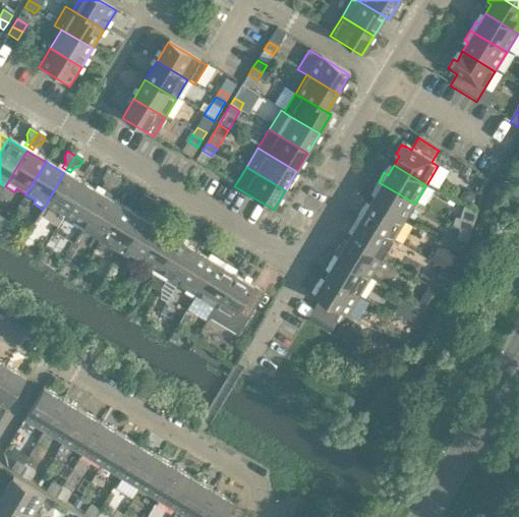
[(63,217),(83,184),(64,173),(43,210),(39,216),(58,227),(63,217)]
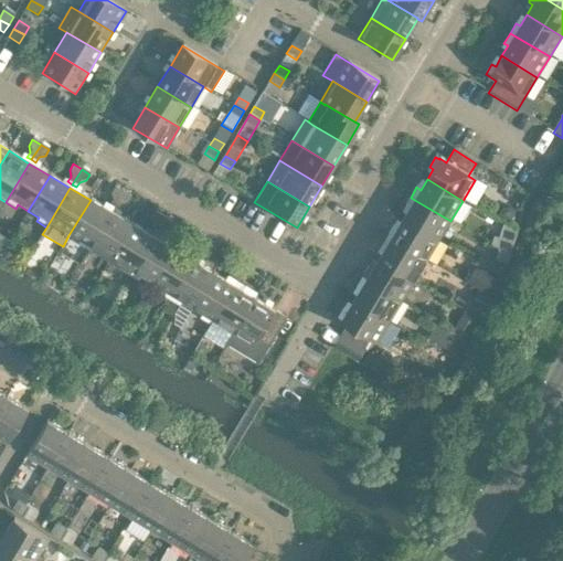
[(114,189),(109,194),(112,201),(108,207),(113,209),(123,193),(114,189)]
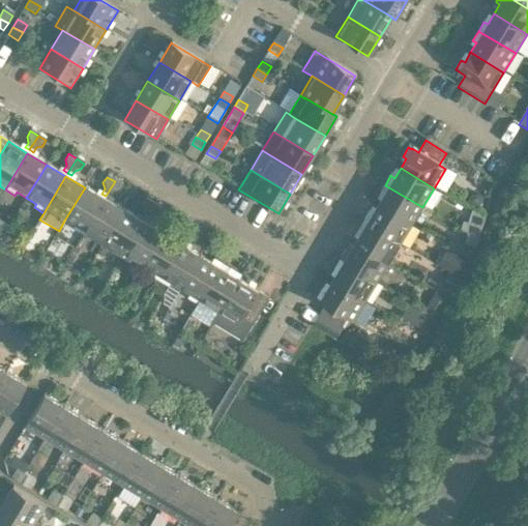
[(113,194),(119,192),(122,186),(115,181),(106,196),(110,198),(113,194)]
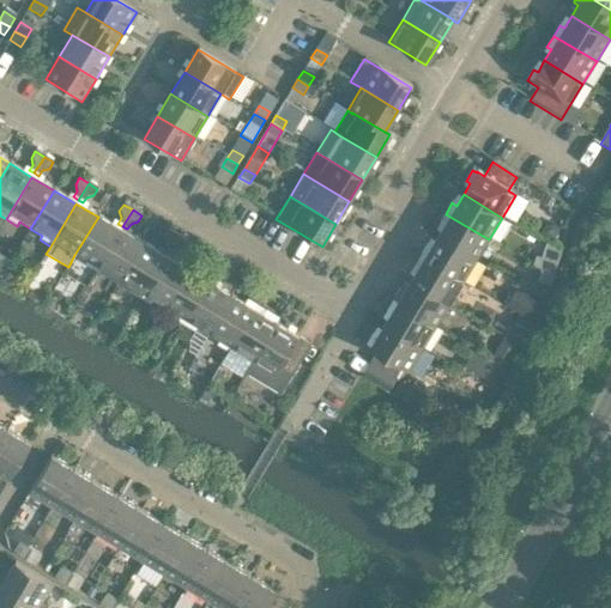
[(439,225),(443,228),(436,238),(475,262),(489,239),(446,214),(439,225)]
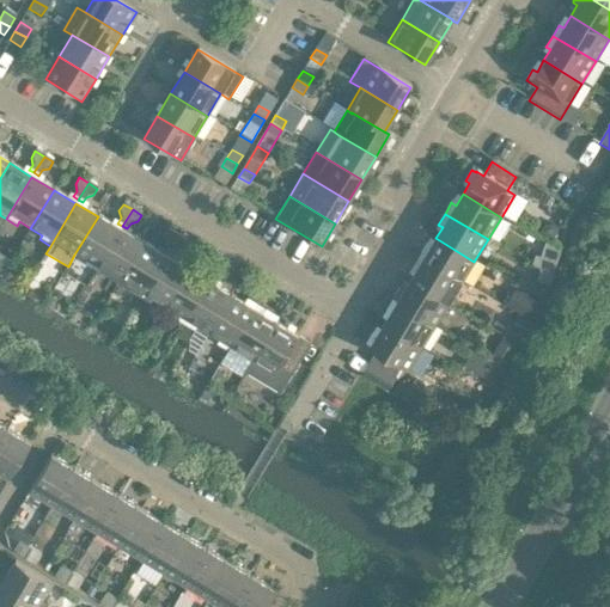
[(86,262),(84,265),(95,273),(120,230),(98,216),(74,255),(86,262)]
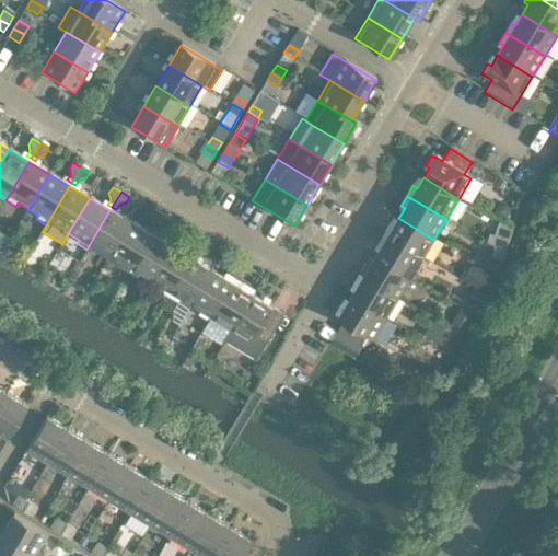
[(96,255),(99,252),(108,258),(130,222),(109,210),(86,250),(96,255)]
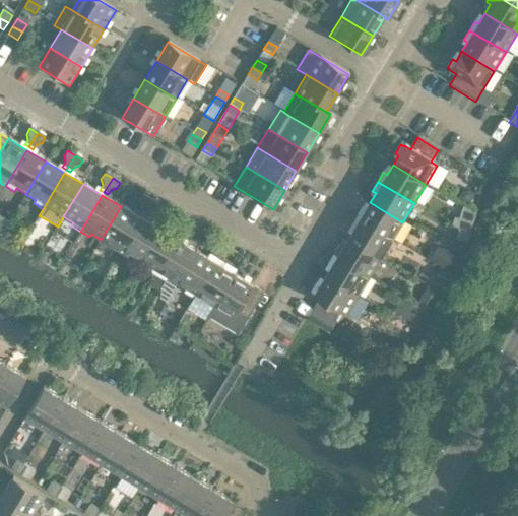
[(140,208),(137,212),(141,214),(150,201),(142,196),(138,202),(140,208)]
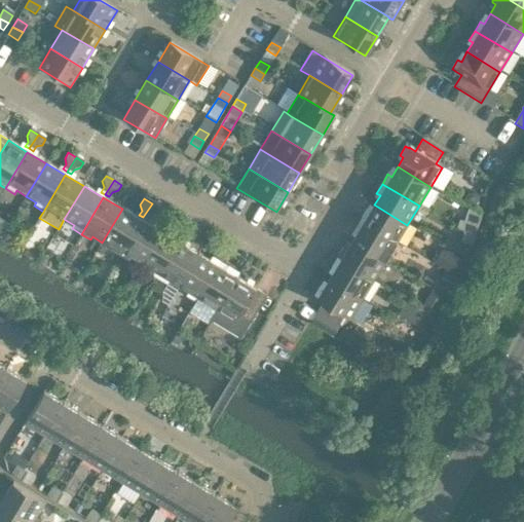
[(156,214),(159,208),(152,203),(143,217),(147,220),(150,215),(156,214)]
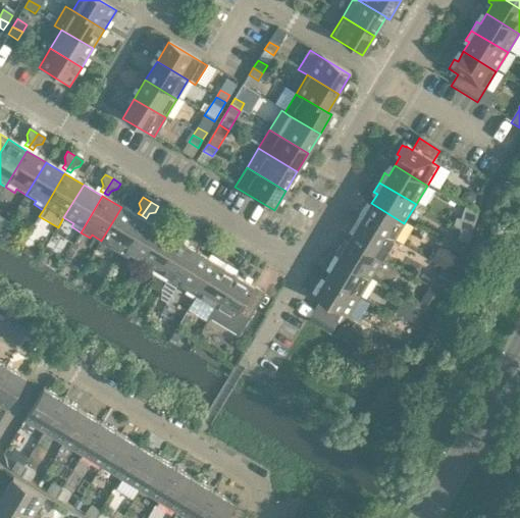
[(365,213),(362,210),(357,219),(393,242),(404,223),(371,203),(365,213)]
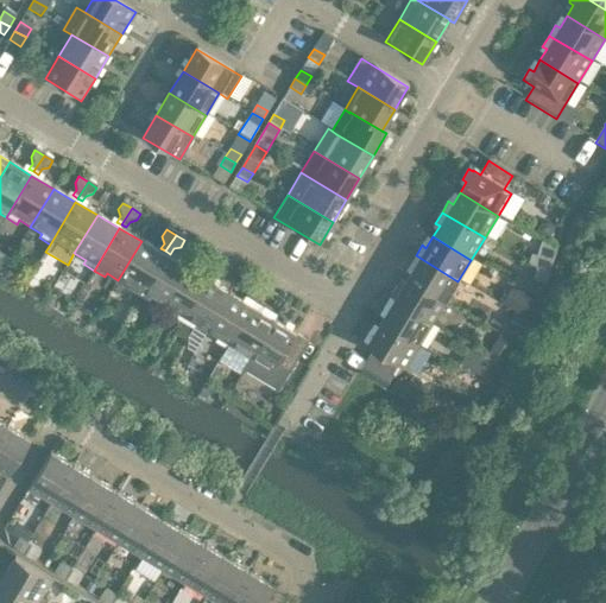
[(130,286),(127,291),(138,297),(163,255),(141,241),(118,280),(130,286)]
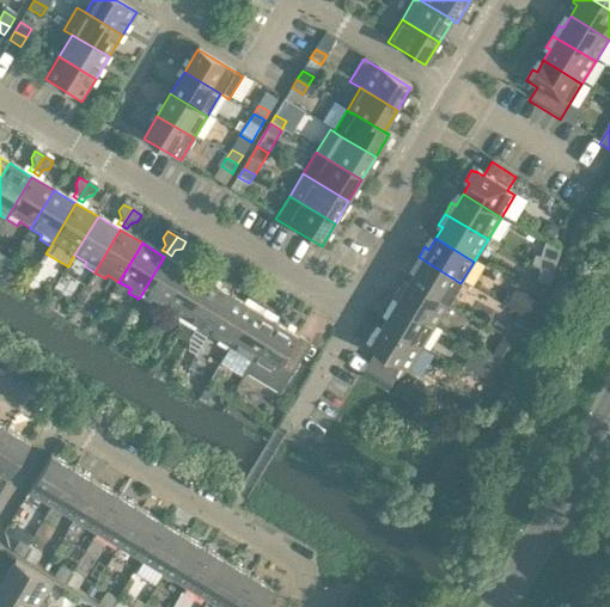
[(150,306),(152,301),(163,308),(187,270),(164,257),(139,299),(150,306)]
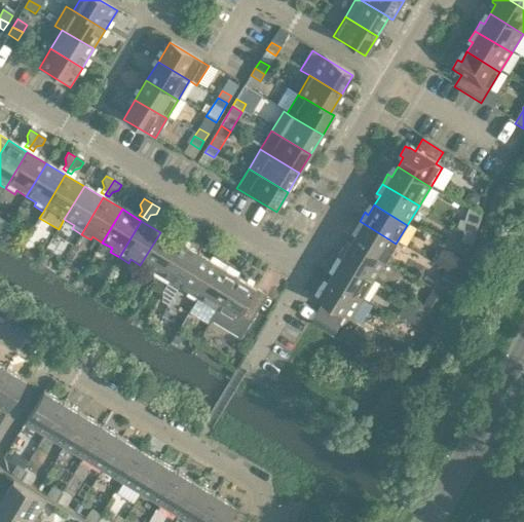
[(182,221),(179,227),(180,233),(177,237),(181,240),(190,226),(182,221)]
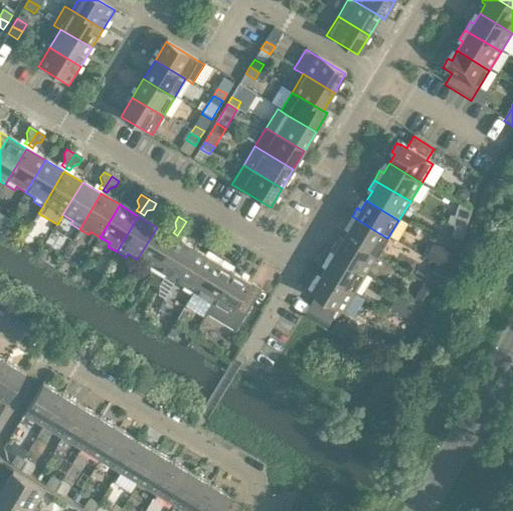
[(346,226),(350,228),(344,237),(376,258),(387,238),(352,216),(346,226)]
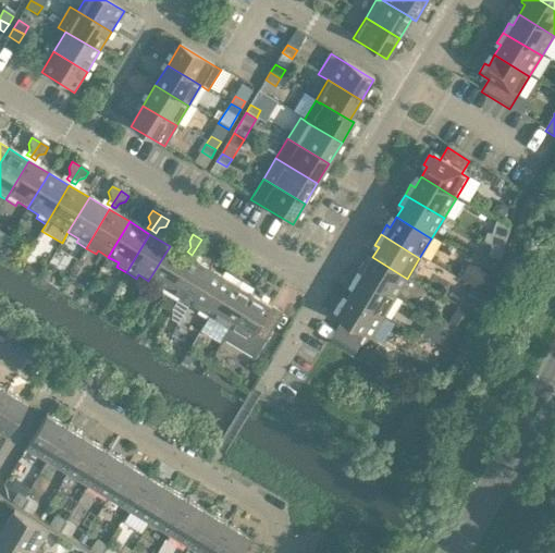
[(199,253),(206,250),(209,245),(201,240),(192,255),(196,257),(199,253)]
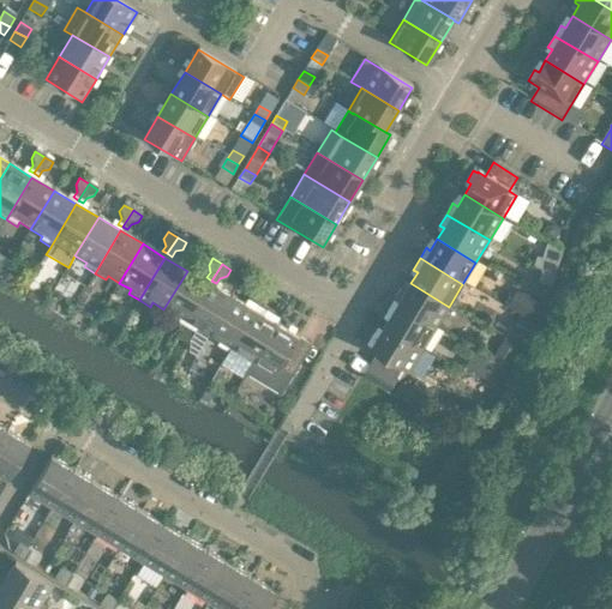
[(556,267),(544,264),(541,273),(553,277),(556,267)]
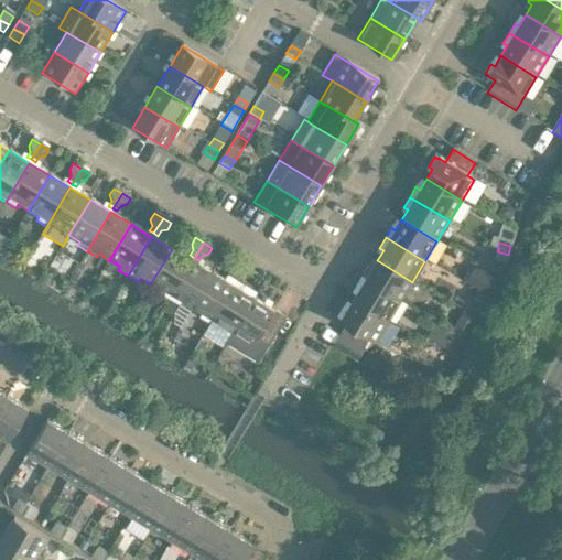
[(161,291),(159,294),(169,301),(192,261),(172,249),(150,284),(161,291)]
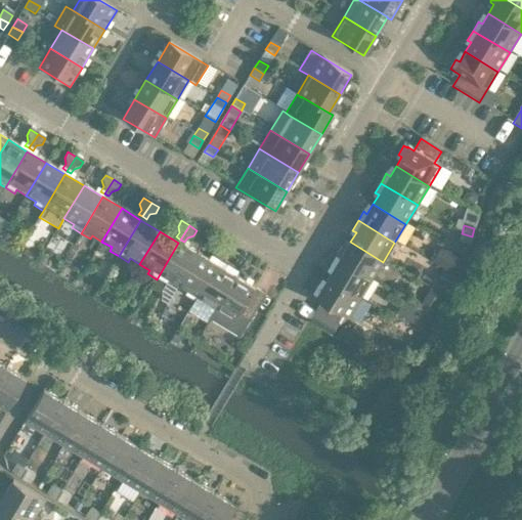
[(459,242),(469,245),(472,236),(462,233),(459,242)]
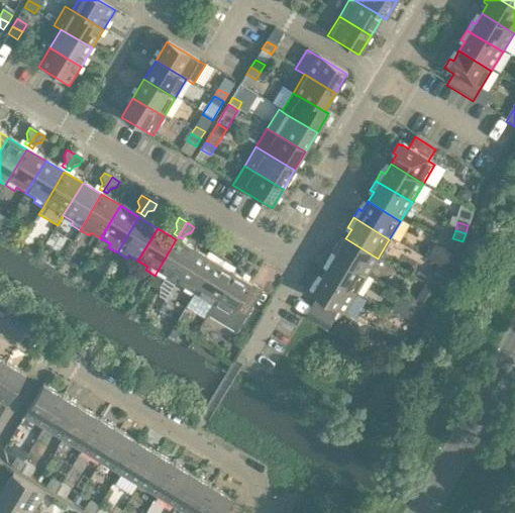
[(339,247),(336,245),(330,254),(367,277),(378,259),(345,238),(339,247)]
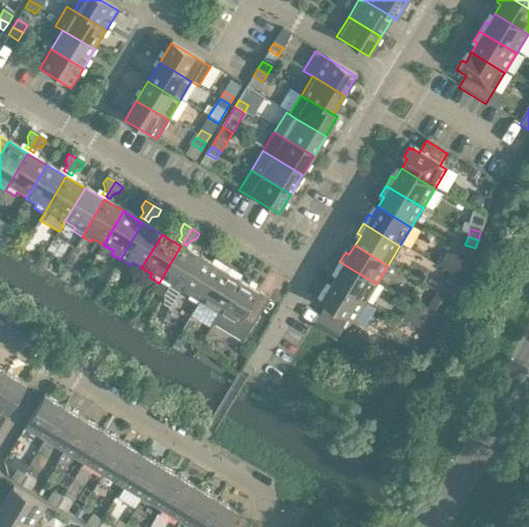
[(168,288),(170,285),(179,290),(200,257),(181,246),(159,283),(168,288)]
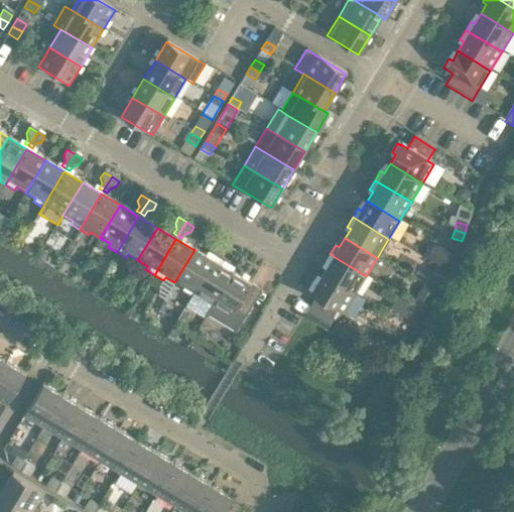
[(216,240),(213,245),(214,251),(211,256),(215,258),(223,244),(216,240)]
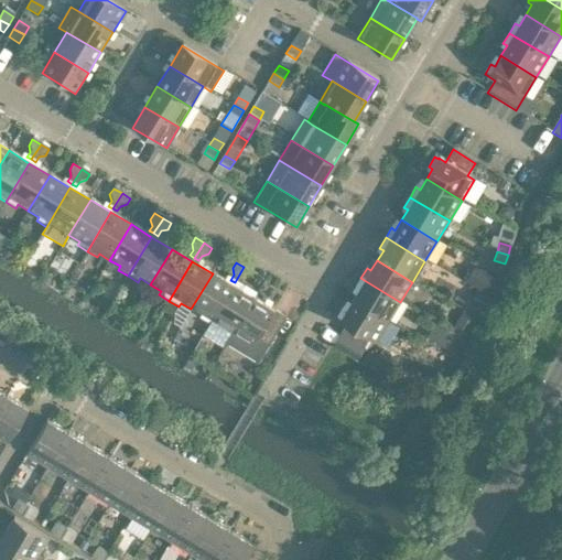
[(249,279),(252,272),(244,267),(235,282),(239,284),(242,280),(249,279)]
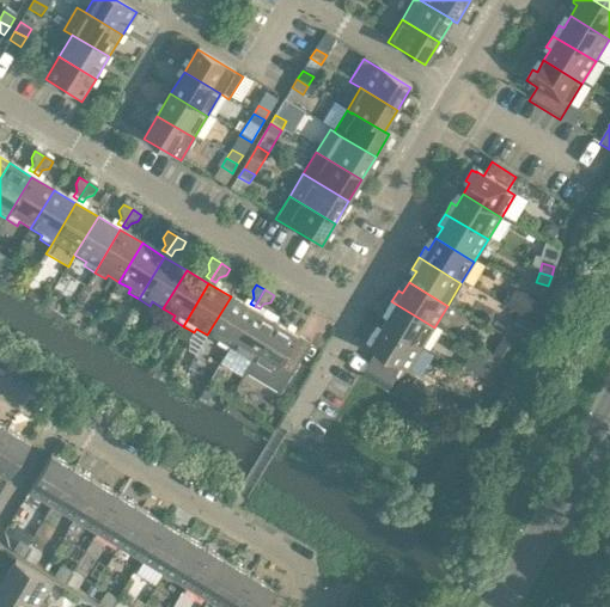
[(514,289),(504,308),(517,317),(535,329),(547,308),(514,289)]
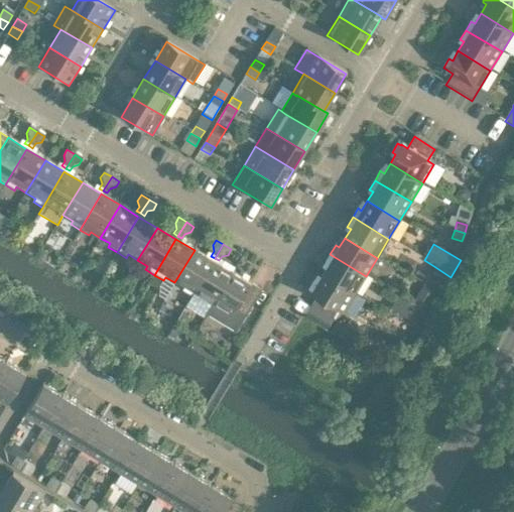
[(184,288),(182,291),(191,297),(213,261),(195,250),(174,282),(184,288)]
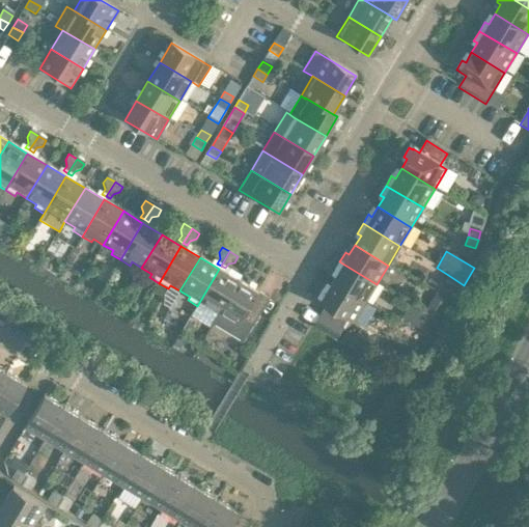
[(334,272),(337,274),(331,283),(365,304),(377,284),(339,261),(334,272)]
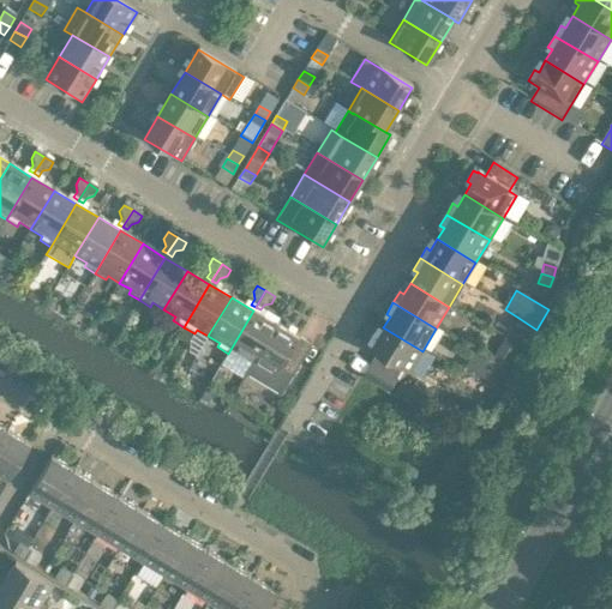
[(239,360),(241,356),(252,363),(276,324),(253,311),(228,354),(239,360)]
